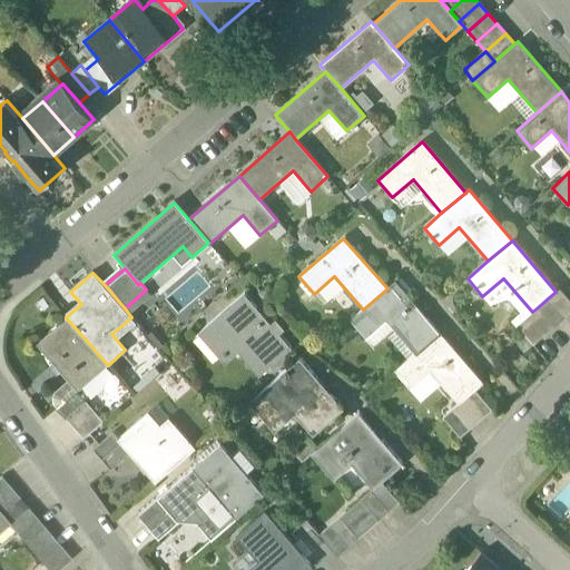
[(439,333),(395,283),(363,310),(351,321),(365,337),(385,321),(414,353),(439,333)]
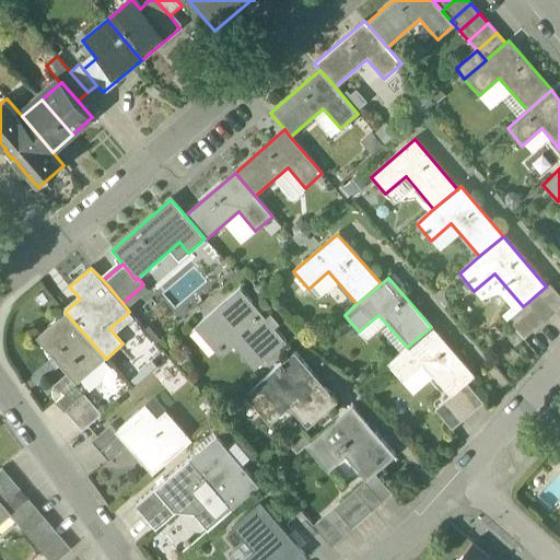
[(559,307),(559,295),(549,283),(546,287),(538,293),(556,312),(559,307)]
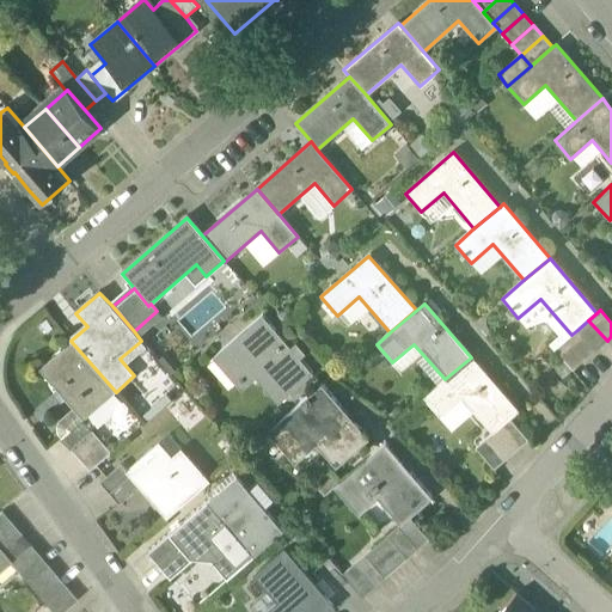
[(311,373),(262,316),(218,354),(242,383),(256,371),(281,401),(311,373)]
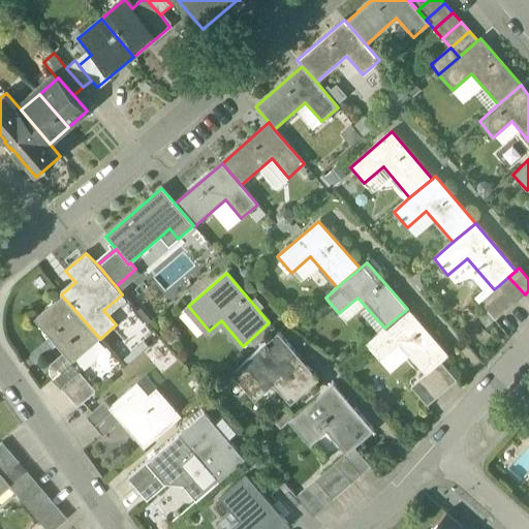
[(525,294),(508,277),(499,285),(515,304),(525,294)]
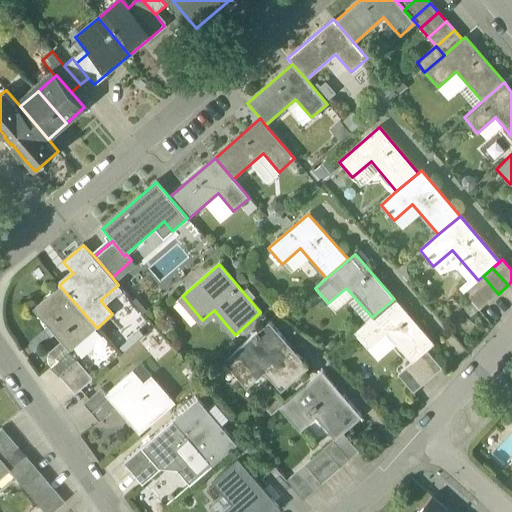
[(498,294),(483,276),(478,280),(473,284),(489,302),(498,294)]
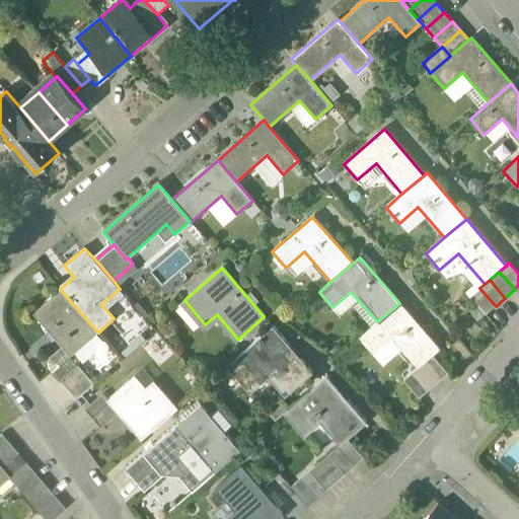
[(496,306),(479,288),(470,296),(486,315),(496,306)]
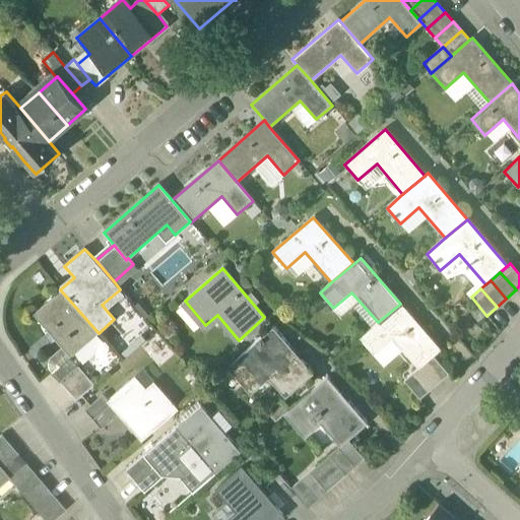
[(99,333),(60,289),(33,313),(71,356),(99,333)]
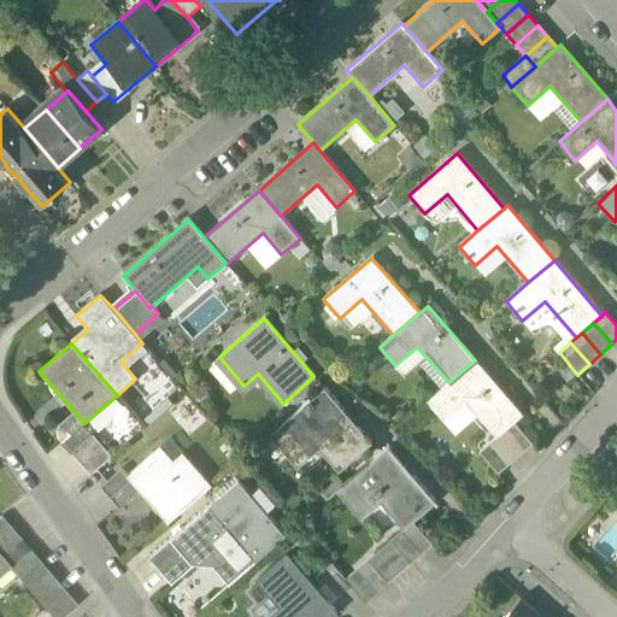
[(448,382),(427,401),(442,421),(464,401),(497,438),(503,433),(513,423),(523,415),(475,360),(448,382)]
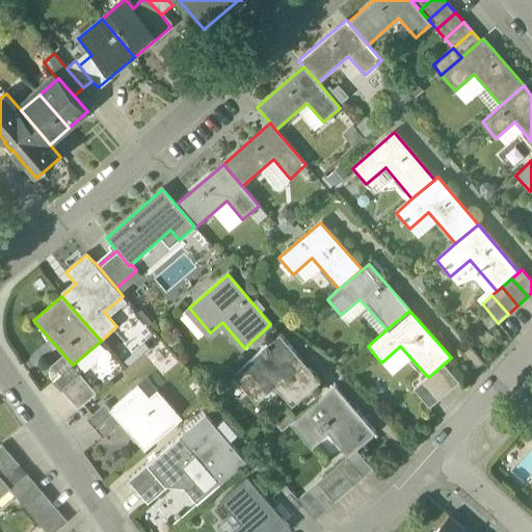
[(296,353),(280,334),(233,375),(249,395),(268,378),(292,406),(320,381),(309,368),(303,372),(292,357),(296,353)]
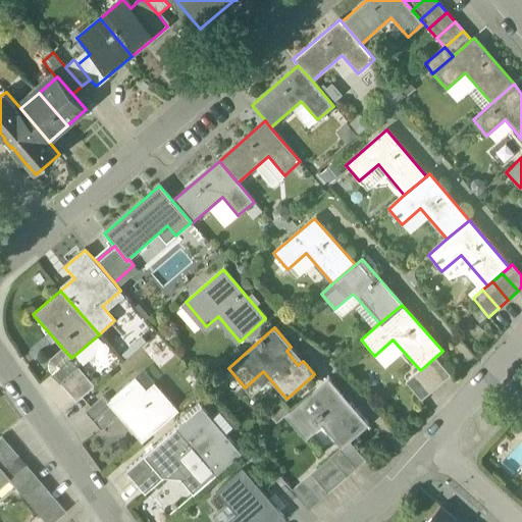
[(451,376),(434,358),(425,366),(440,384),(451,376)]
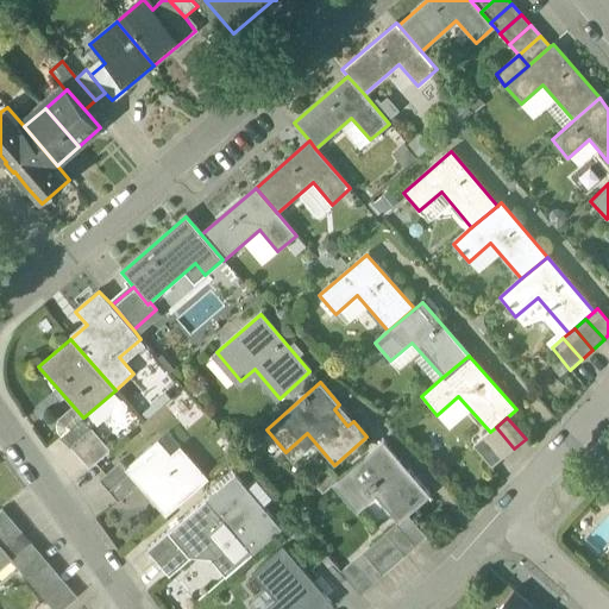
[(514,449),(496,427),(490,432),(485,437),(504,458),(514,449)]
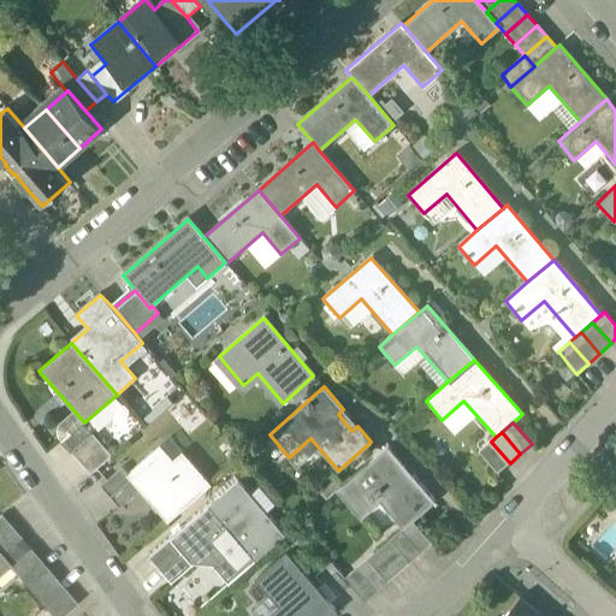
[(92,434),(70,452),(81,465),(102,446),(92,434)]
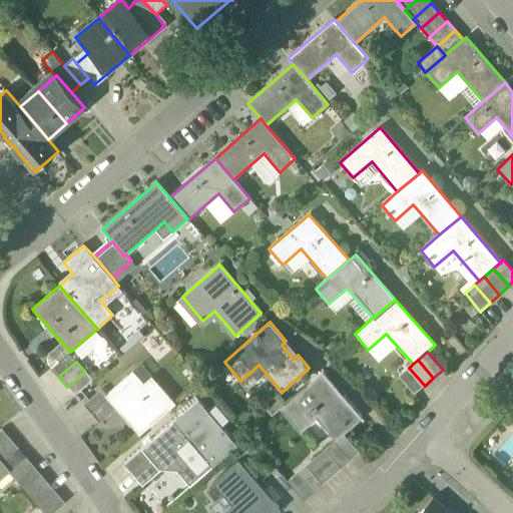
[(409,368),(399,376),(415,394),(425,386),(409,368)]
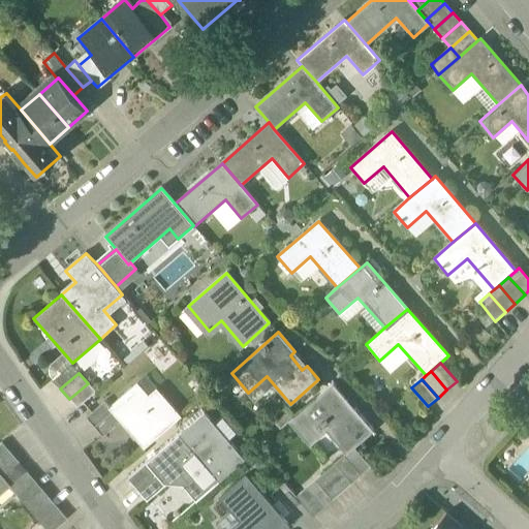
[(88,383),(69,399),(76,408),(95,392),(88,383)]
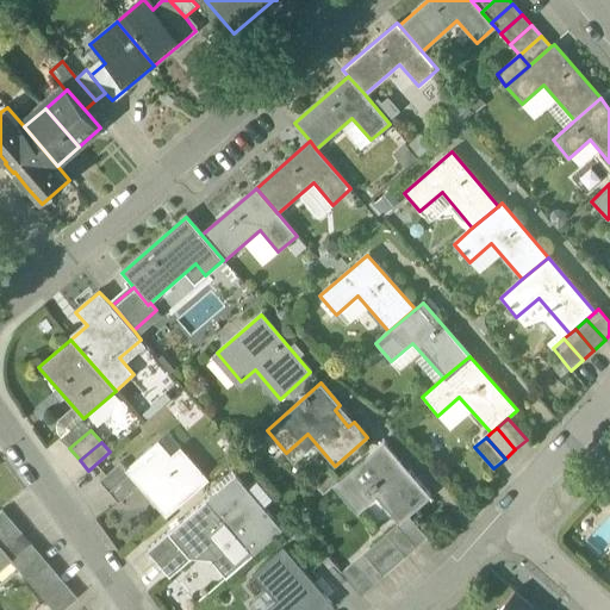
[(431,497),(384,442),(338,481),(334,485),(352,506),(367,493),(369,496),(373,492),(399,523),(406,516),(431,497)]
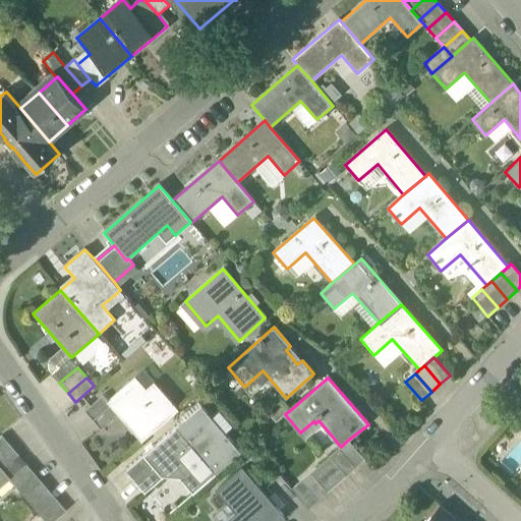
[(135,379),(109,402),(119,414),(142,441),(177,410),(159,390),(151,397),(135,379)]
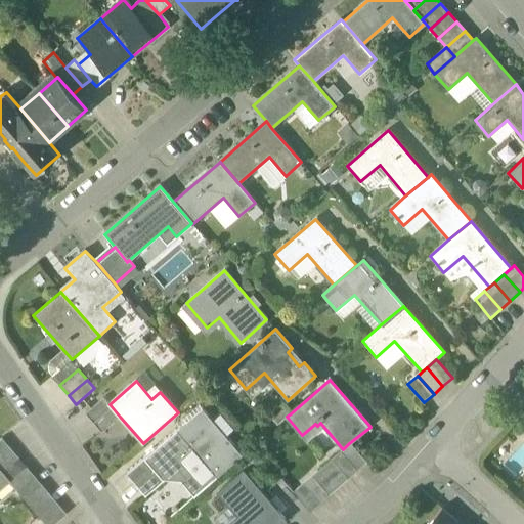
[(104,398),(87,415),(101,432),(120,417),(110,404),(104,398)]
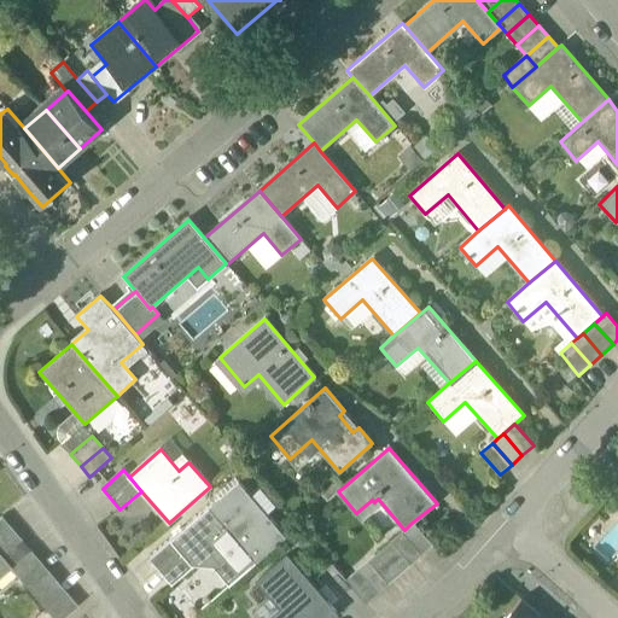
[(333,476),(316,489),(326,501),(338,491),(343,488),(333,476)]
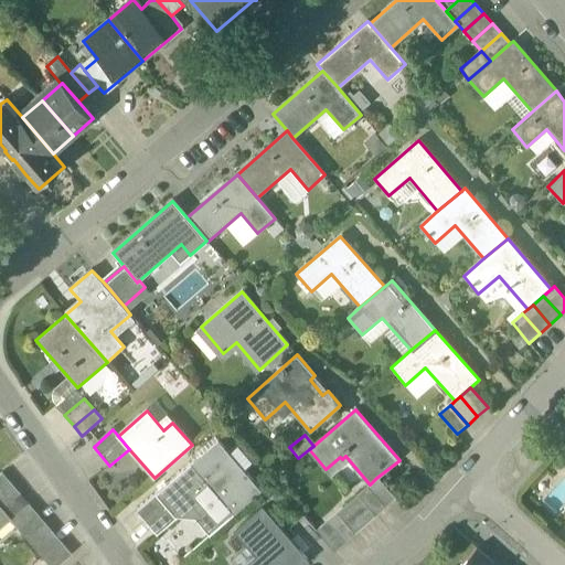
[(262,490),(219,440),(191,464),(234,513),(262,490)]
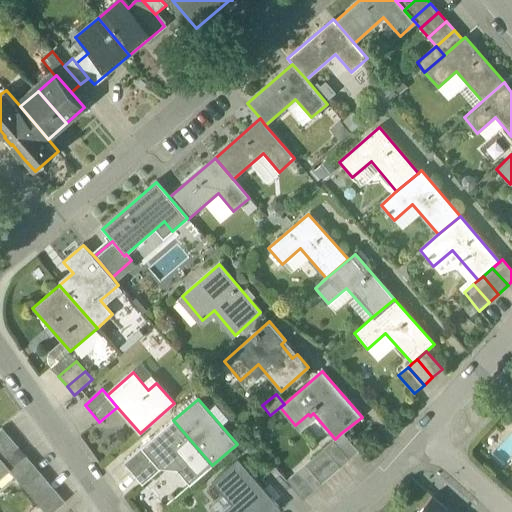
[(212,465),(173,420),(142,447),(150,456),(161,468),(177,469),(190,484),(212,465)]
